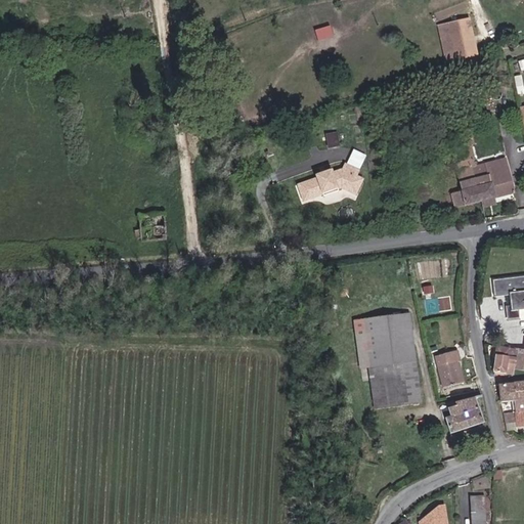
[(444,61),(481,53),(472,17),(434,25),(444,61)]
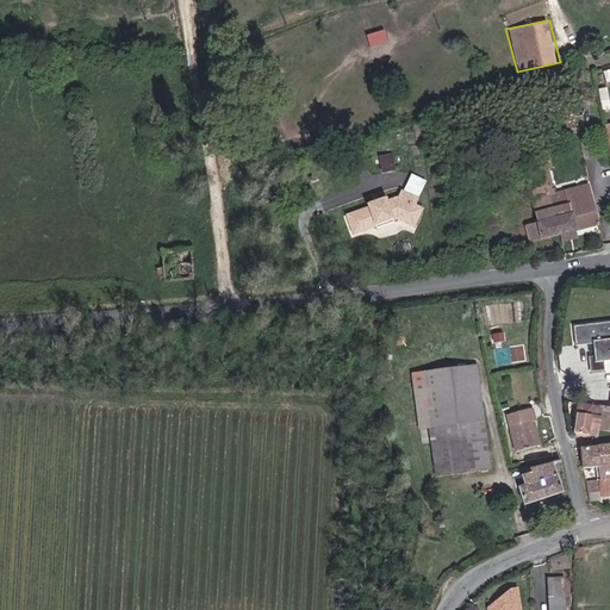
[(369,45),(387,42),(385,30),(367,33),(369,45)]
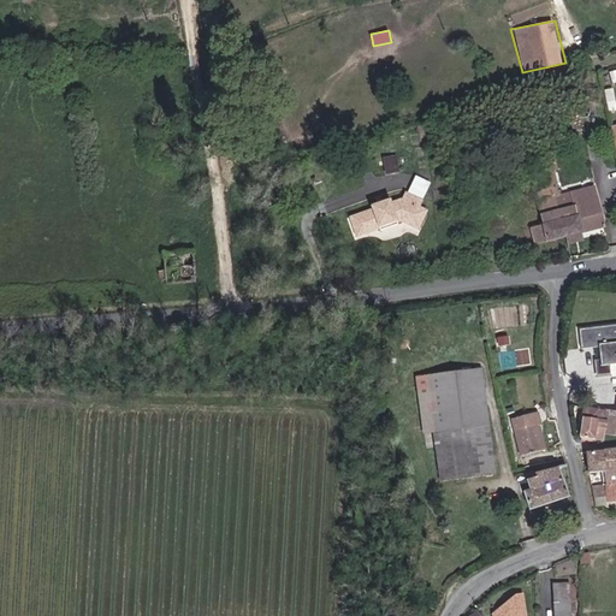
[(385,172),(398,165),(391,150),(378,158),(385,172)]
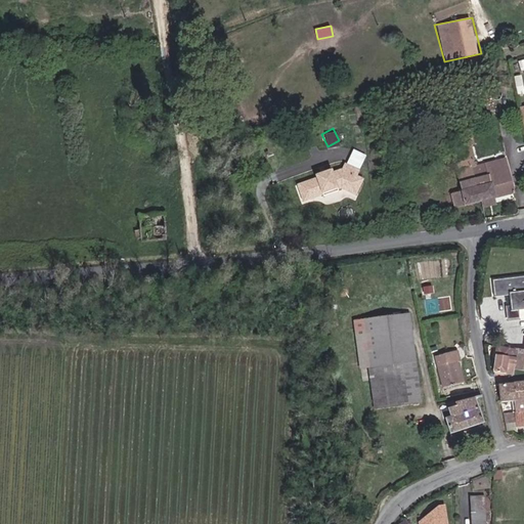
[(484,202),(518,192),(509,159),(483,167),(478,151),(470,155),(474,168),(484,202)]
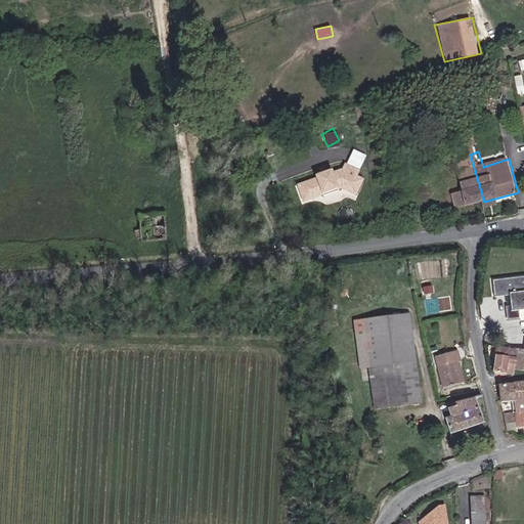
[(364,186),(370,169),(363,166),(365,161),(350,155),(348,162),(304,182),(311,198),(331,188),(328,183),(343,176),(345,181),(348,180),(364,186)]
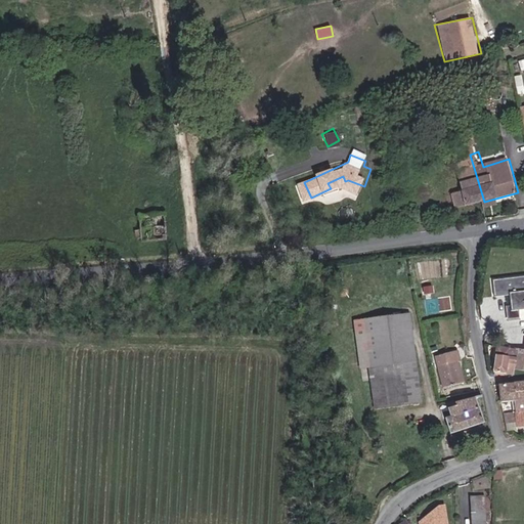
[(470,206),(484,202),(474,168),(459,173),(470,206)]
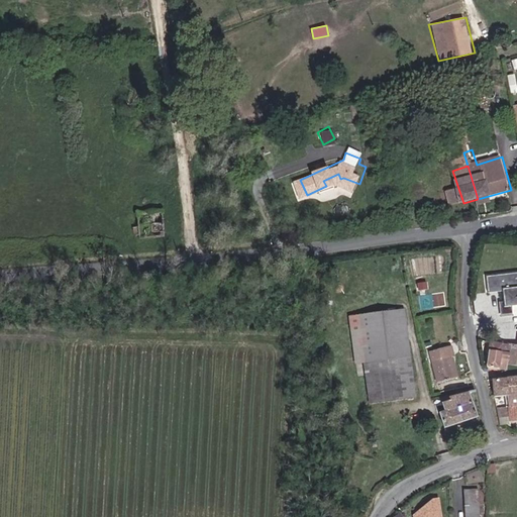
[(327,188),(341,181),(340,179),(338,174),(323,181),(326,186),(327,188)]
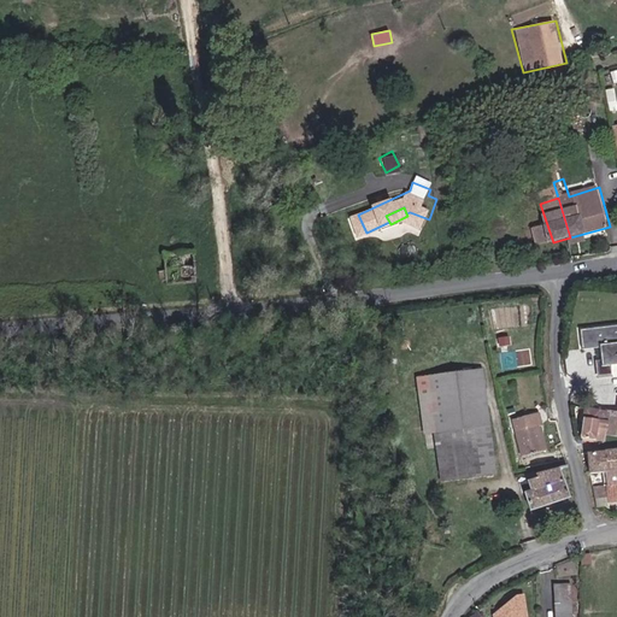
[(616,329),(582,334),(583,347),(601,345),(604,358),(599,359),(601,372),(613,371),(612,363),(616,362),(616,329)]
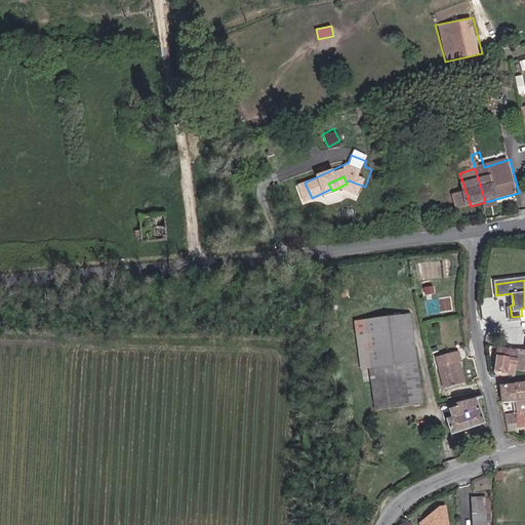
[(423,405),(412,315),(356,323),(368,413),(423,405)]
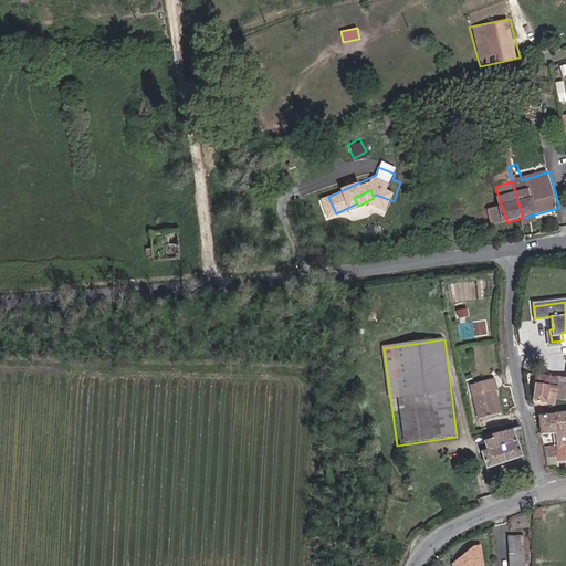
[(533,379),(538,385),(535,404),(547,406),(552,387),(544,386),(551,377),(542,369),(533,379)]
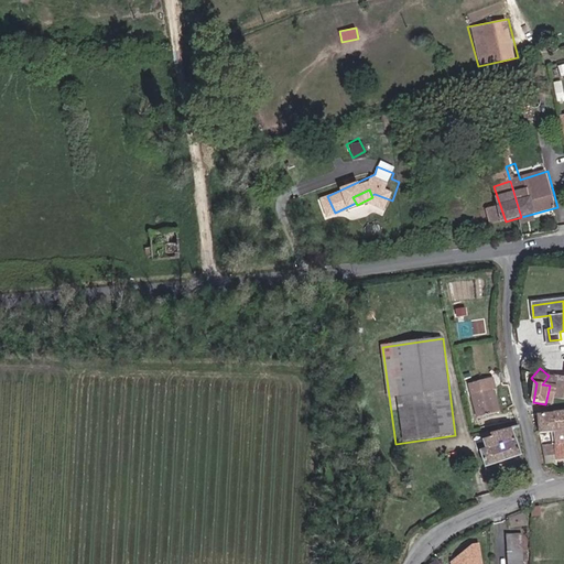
[(501,412),(492,377),(470,382),(479,418),(501,412)]
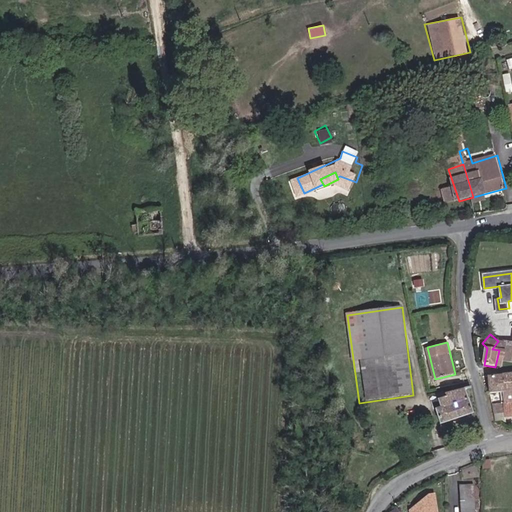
[(506,391),(511,390),(511,374),(490,377),(489,392),(506,391)]
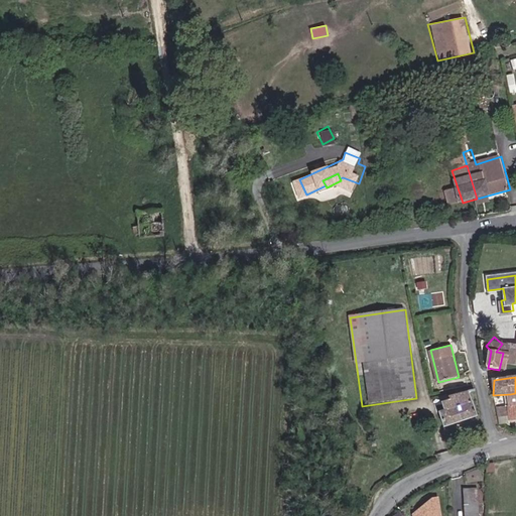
[(440,429),(478,418),(471,394),(440,403),(443,413),(436,415),(440,429)]
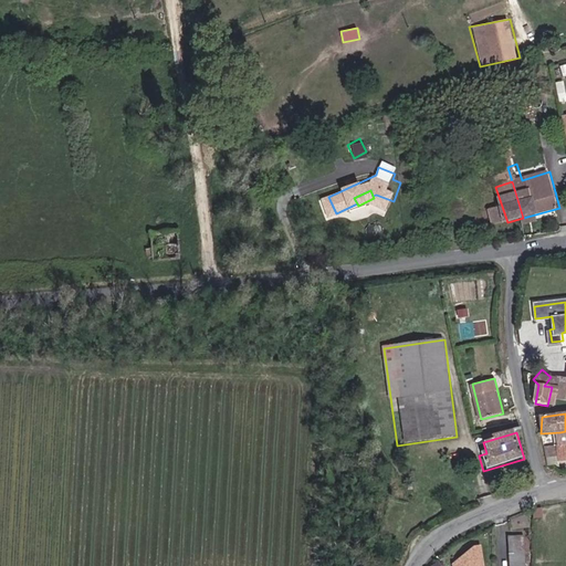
[(554,447),(546,448),(547,460),(555,459),(554,447)]
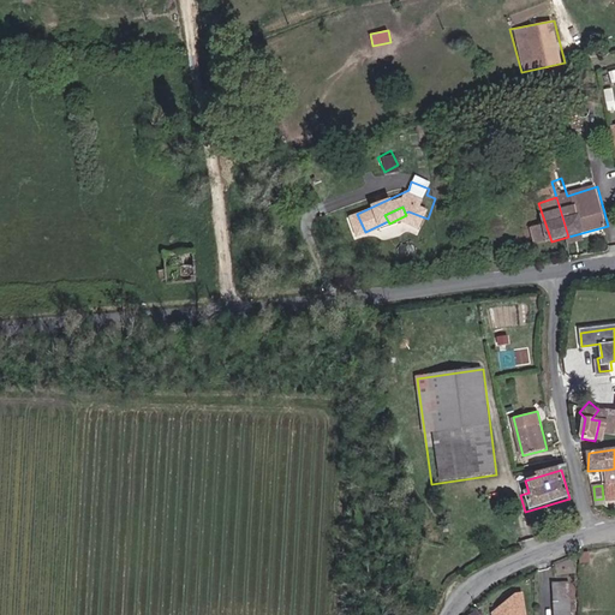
[(566,583),(548,585),(550,602),(567,601),(566,583)]
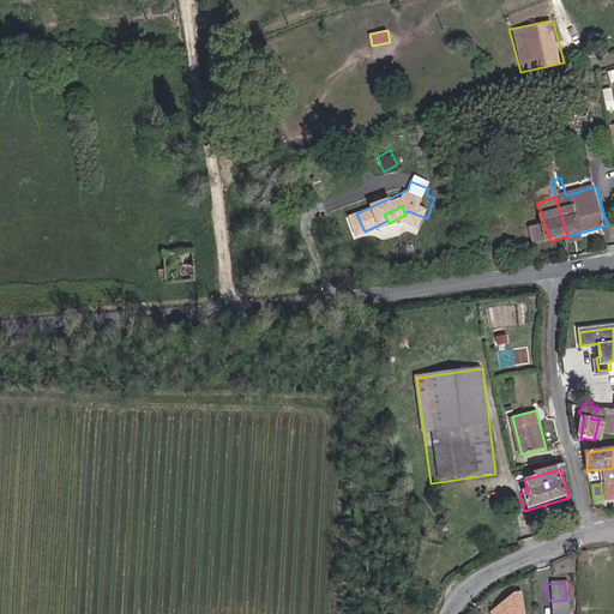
[(533,613),(531,595),(524,596),(501,613),(500,613),(533,613)]
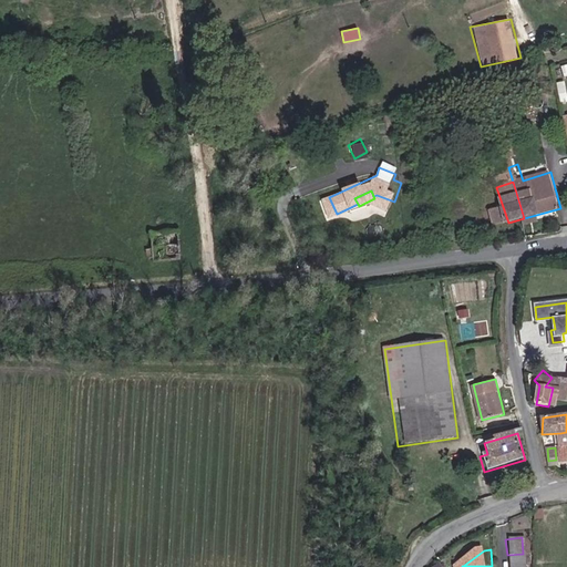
[(524,566),(523,554),(507,555),(508,566),(524,566)]
